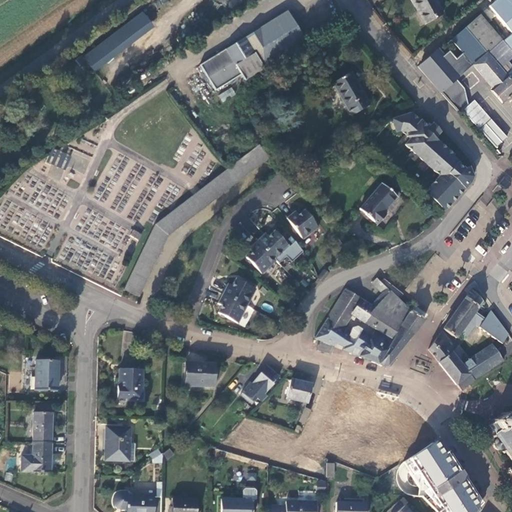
[(410,0),(424,25),(444,15),(435,0),(410,0)]
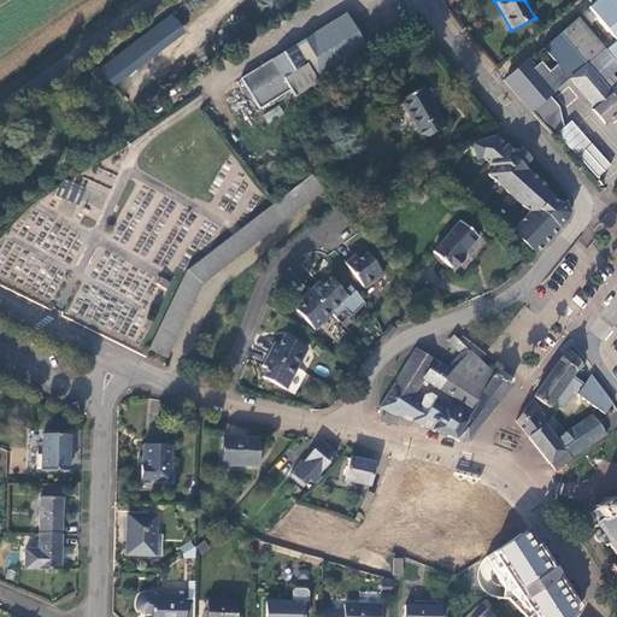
[(144,64),(188,34),(175,13),(99,65),(113,87),(145,66),(144,64)]
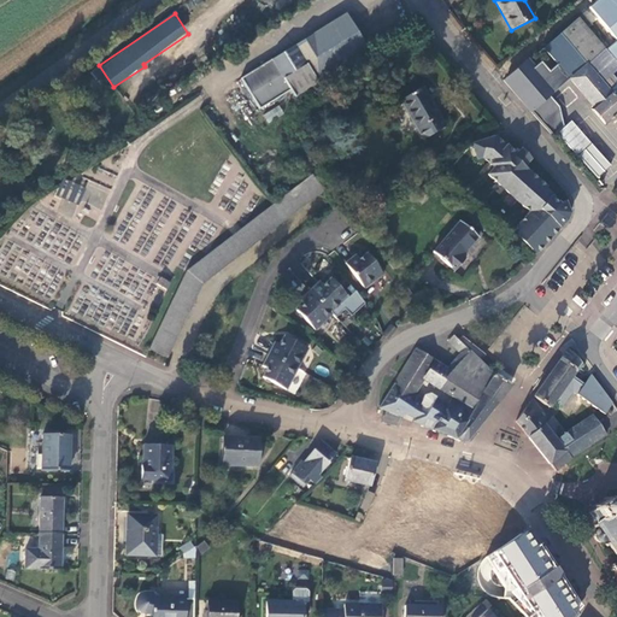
[(331,76),(370,52),(346,13),(270,60),(295,100),(331,76)]
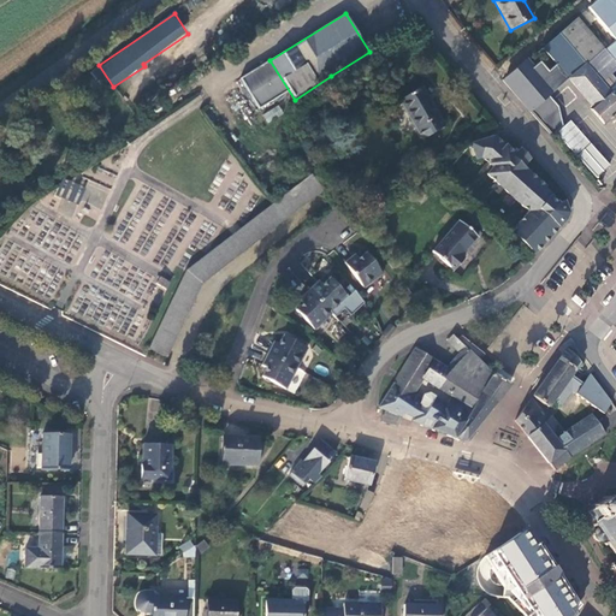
[(592,24),(582,13),(543,48),(556,64),(569,78),(568,80),(592,107),(591,108),(604,125),(615,114),(615,86),(614,84),(608,89),(596,76),(605,66),(597,57),(604,49),(586,30),(592,24)]
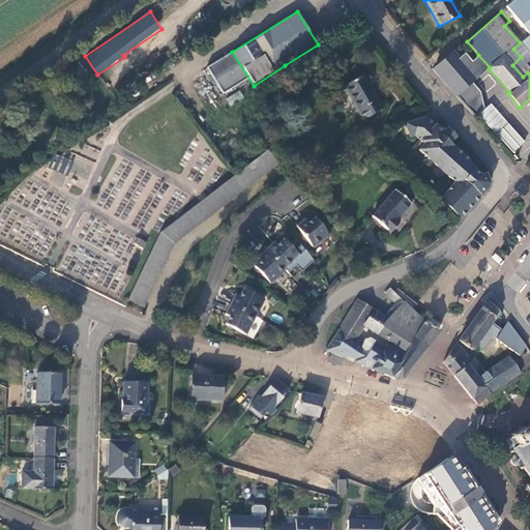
[(529,59),(529,54),(520,42),(513,49),(521,57),(512,65),(523,77),(528,72),(529,74),(529,69),(525,64),(529,59)]
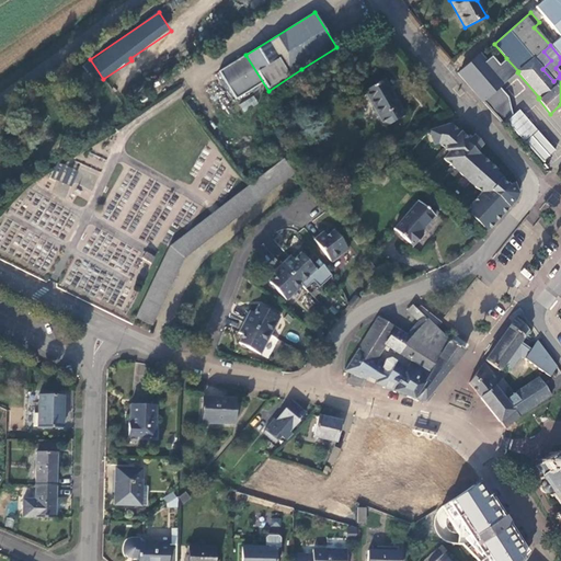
[(492,56),(485,61),(479,54),(460,70),(473,86),(470,88),(491,112),(507,98),(499,88),(517,72),(518,71),(506,58),(500,65),(492,56)]
